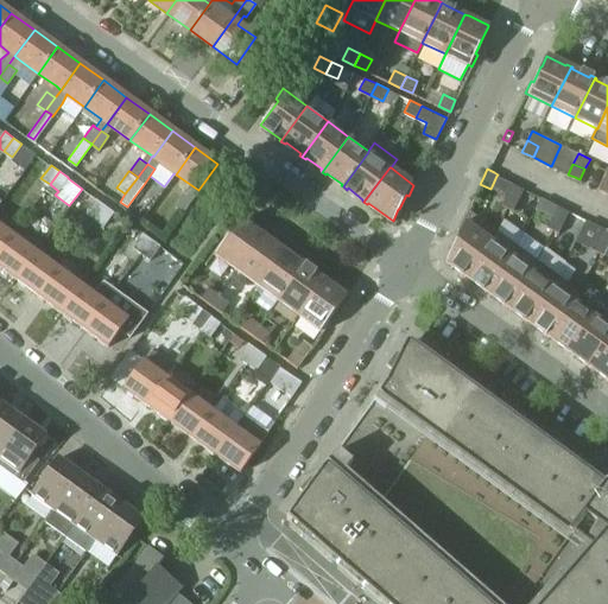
[(512,183),(507,194),(518,199),(524,189),(512,183)]
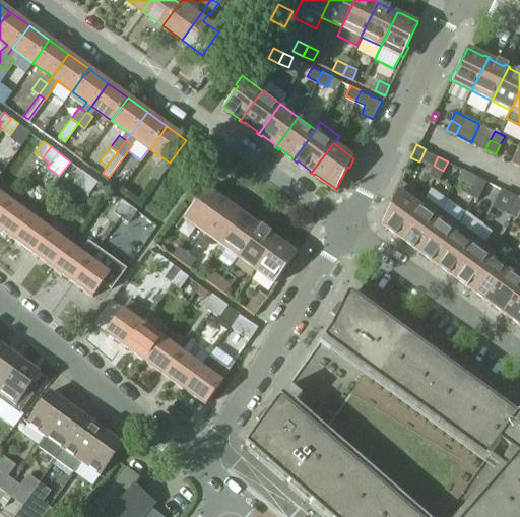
[(156,181),(165,170),(157,165),(149,176),(156,181)]
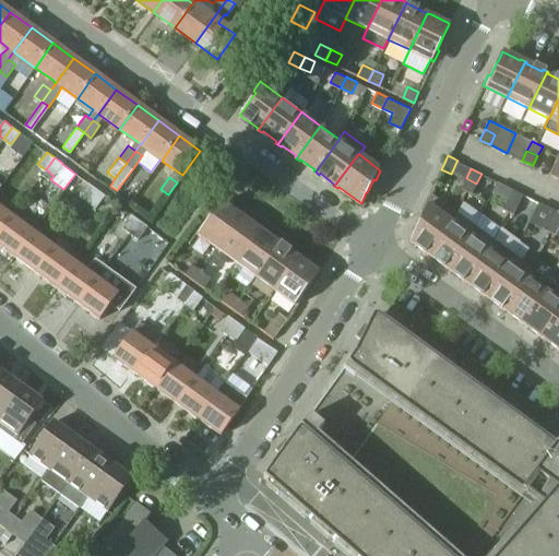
[(466,178),(461,188),(472,193),(476,184),(466,178)]
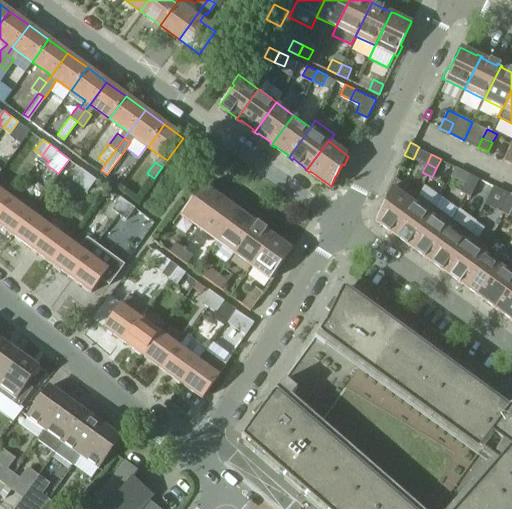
[(73,178),(80,183),(88,172),(81,167),(73,178)]
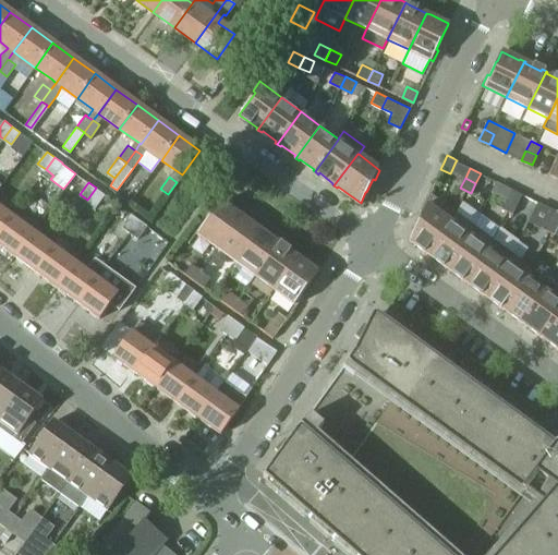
[(105,194),(104,193),(96,188),(87,200),(96,206),(105,194)]
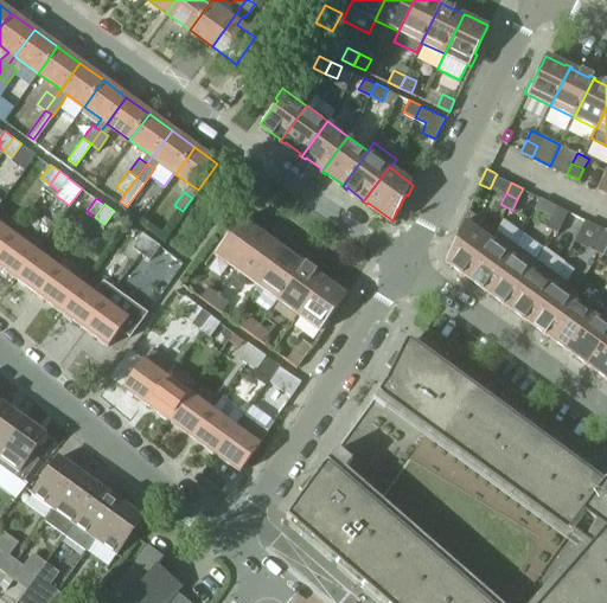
[(556,205),(551,216),(563,220),(568,210),(556,205)]
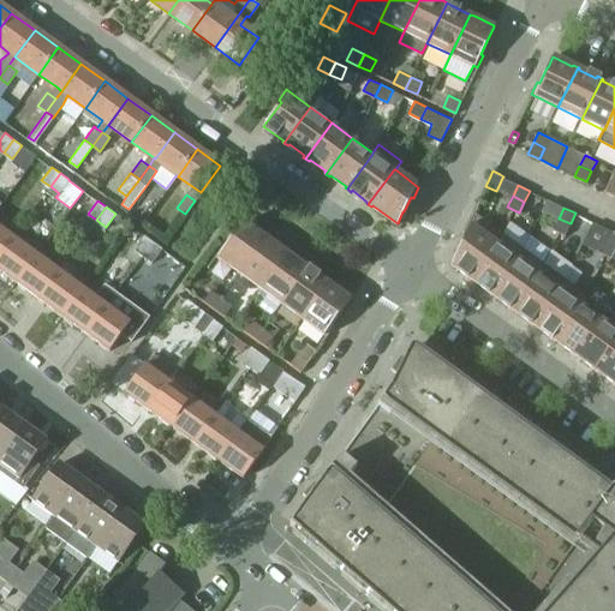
[(465,275),(469,277),(502,233),(473,211),(463,234),(465,235),(452,263),(466,273),(465,275)]
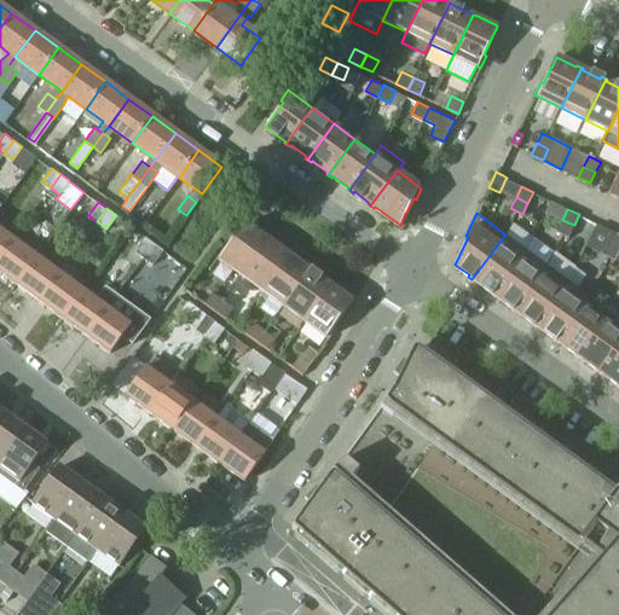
[(562,220),(556,231),(568,236),(574,225),(562,220)]
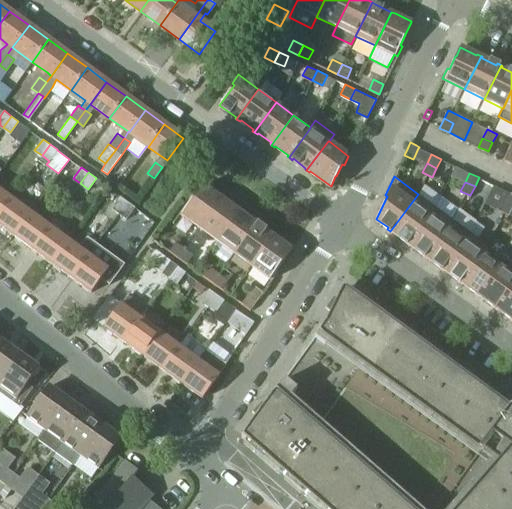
[(186,203),(179,212),(199,227),(221,197),(219,196),(218,197),(202,185),(197,193),(196,192),(187,205),(186,203)]
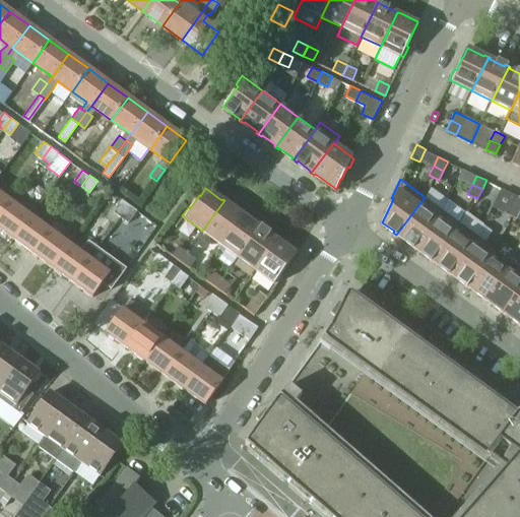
[(0,213),(10,199),(0,191),(0,213)]
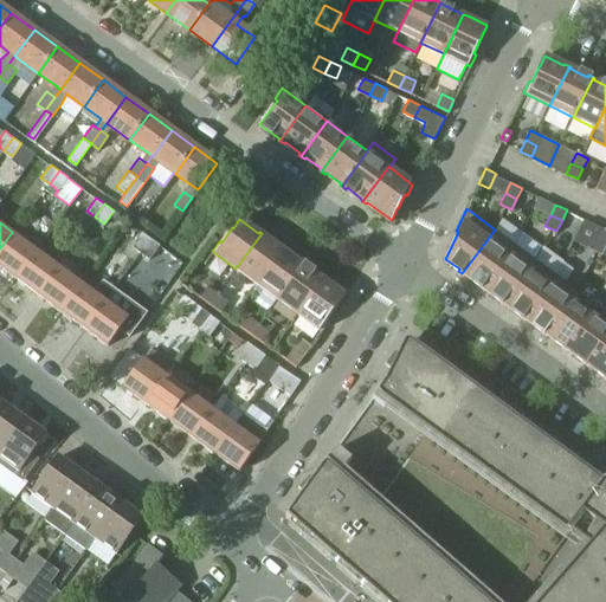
[(605,228),(600,226),(595,237),(605,241),(605,228)]
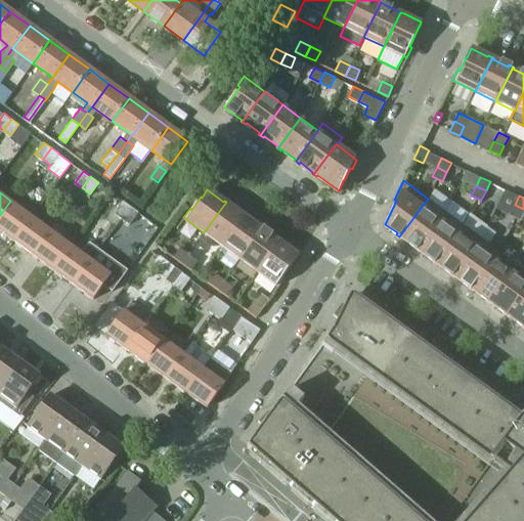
[(413,248),(417,250),(445,211),(428,199),(399,236),(401,237),(402,236),(415,246),(413,248)]
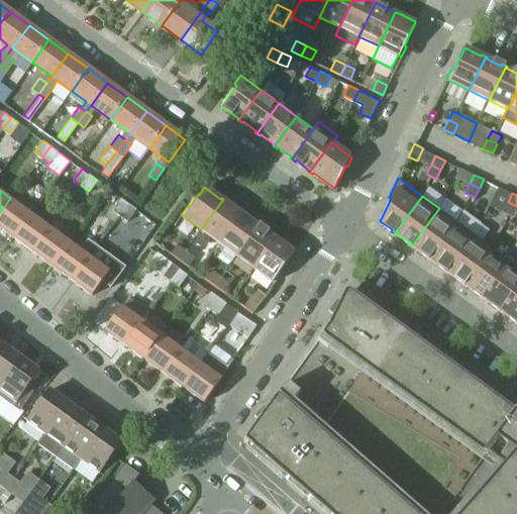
[(119,215),(128,203),(121,197),(112,209),(119,215)]
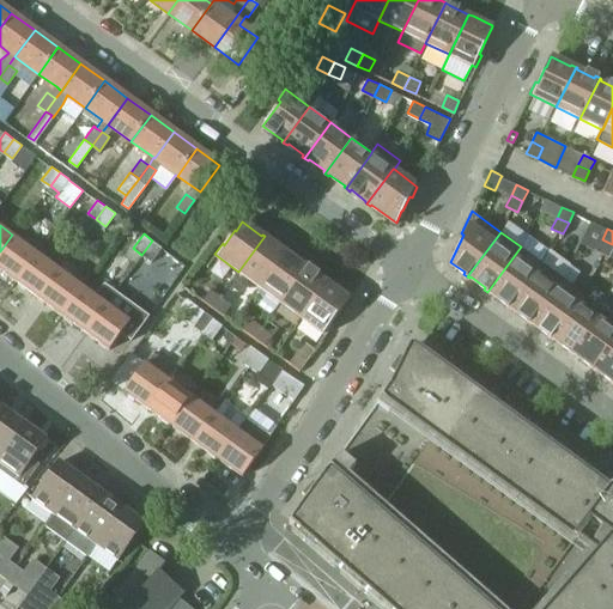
[(0,251),(0,267),(17,280),(36,253),(12,235),(0,251)]
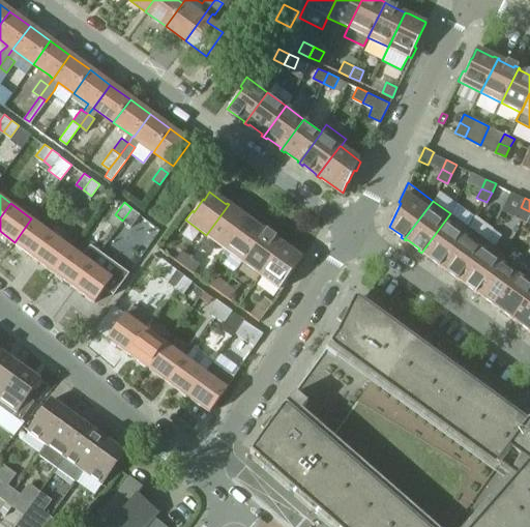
[(206,235),(224,249),(246,217),(245,215),(244,217),(231,207),(232,206),(229,204),(206,235)]
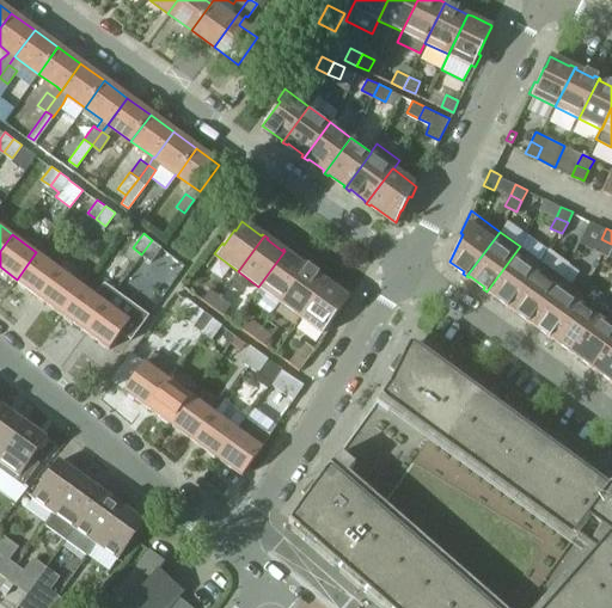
[(597,250),(607,256),(611,246),(611,244),(601,239),(597,250)]
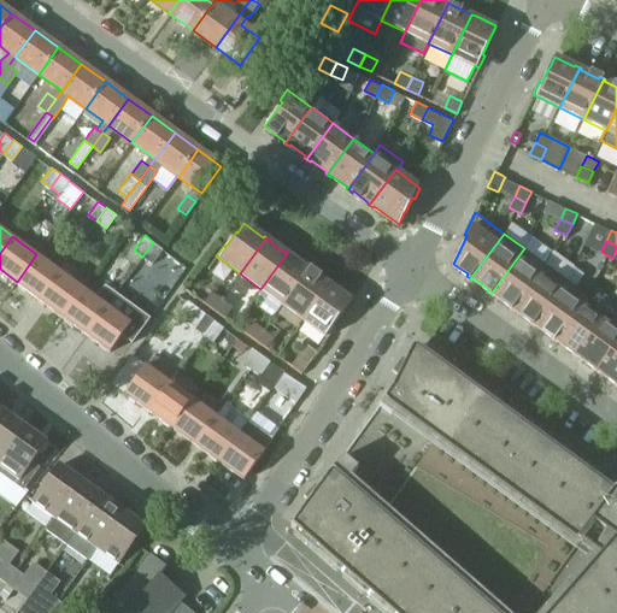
[(163,248),(153,242),(142,257),(152,263),(163,248)]
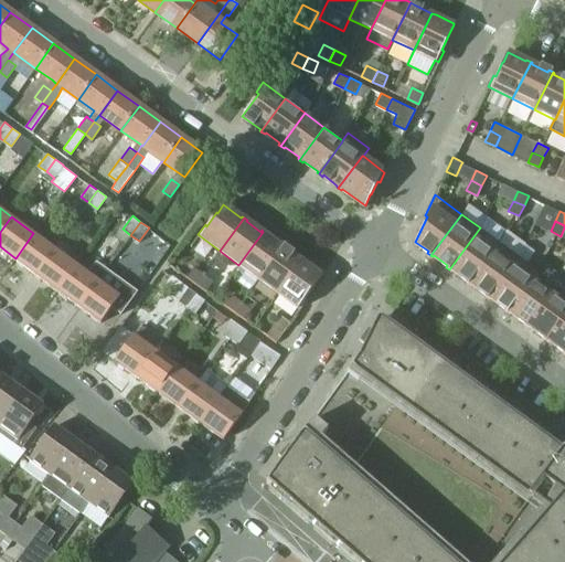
[(500,242),(480,228),(449,269),(451,271),(452,269),(467,279),(466,281),(469,283),(493,251),(494,251),(500,242)]
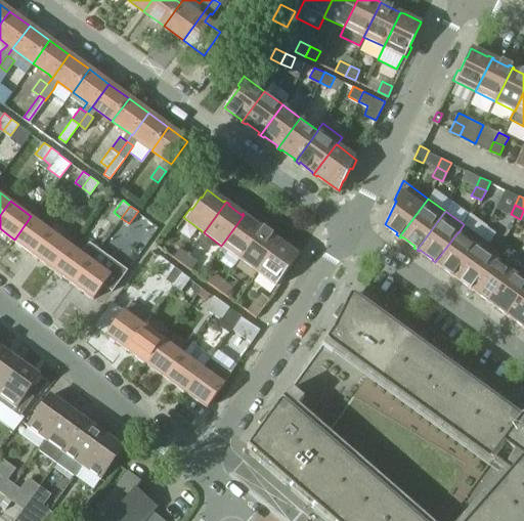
[(248,217),(244,215),(221,246),(239,259),(262,227),(260,226),(259,227),(247,218),(248,217)]
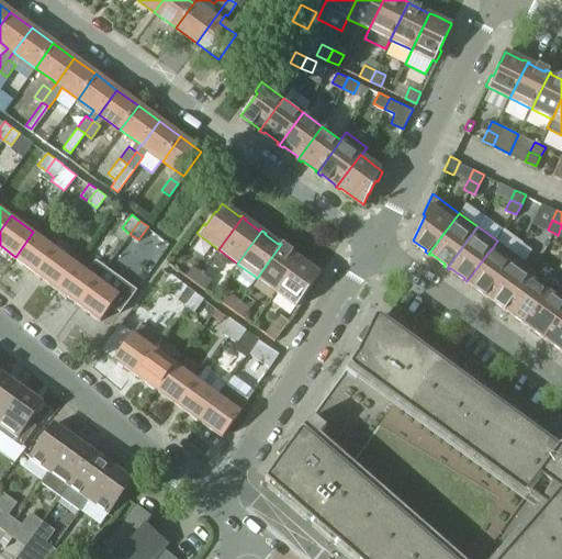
[(54,246),(33,232),(15,257),(35,271),(54,246)]
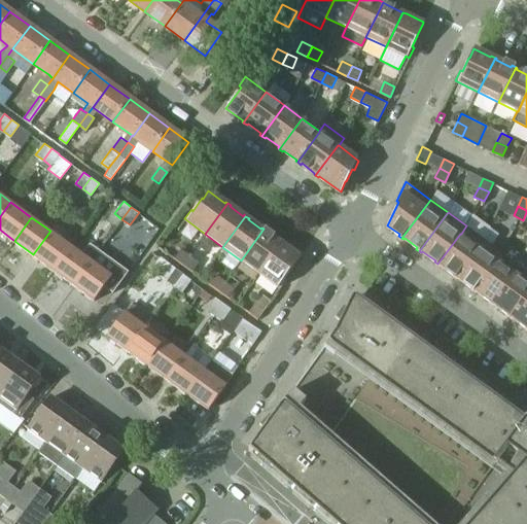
[(33,254),(55,270),(72,245),(60,237),(66,231),(56,223),(50,231),(33,254)]
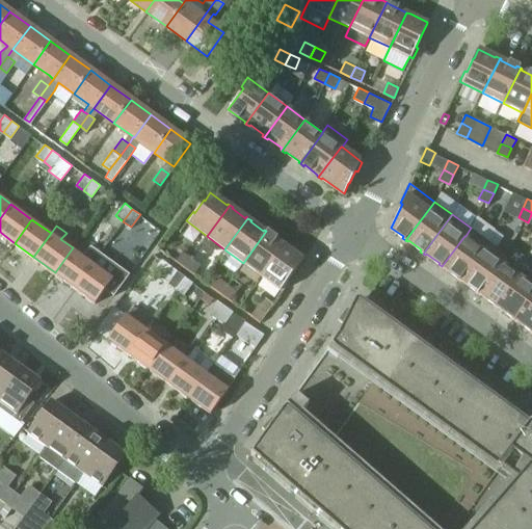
[(466,236),(464,236),(442,266),(444,268),(445,267),(457,276),(456,278),(459,280),(475,260),(483,248),(482,247),(487,240),(471,228),(466,236)]
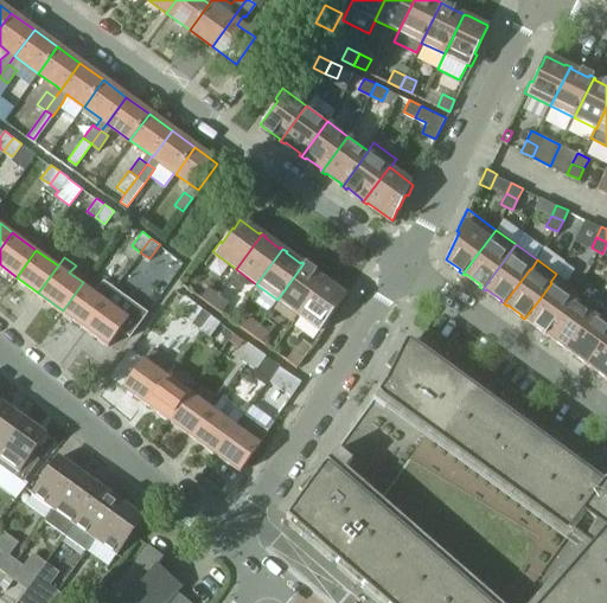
[(278,300),(298,314),(324,278),(323,277),(321,278),(306,268),(307,267),(304,263),(278,300)]
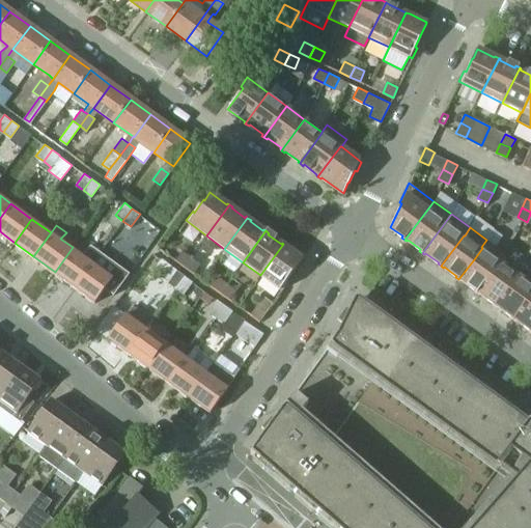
[(474,290),(477,293),(506,253),(486,240),(481,247),(482,248),(474,259),(458,279),(460,281),(462,279),(475,288),(474,290)]
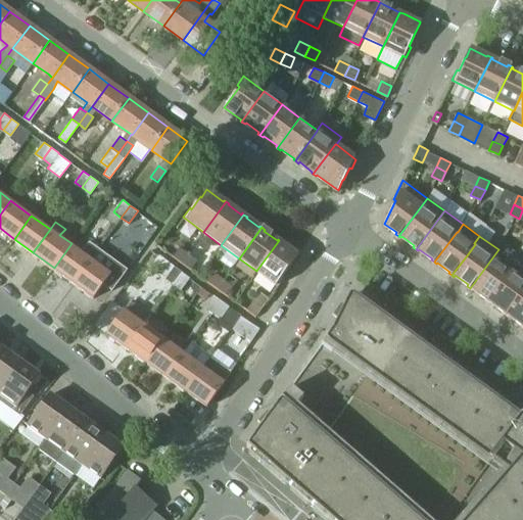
[(81,250),(72,243),(54,268),(74,282),(99,247),(89,240),(81,250)]
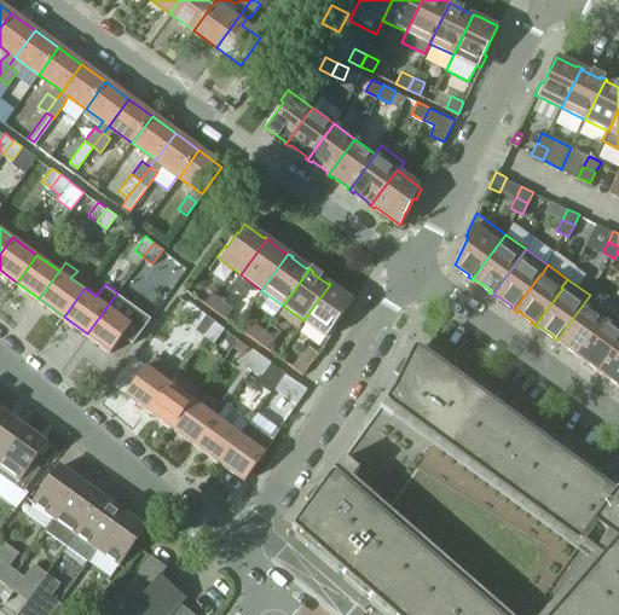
[(334,286),(330,284),(304,320),(328,338),(336,328),(334,326),(345,311),(351,301),(334,289),(334,286)]
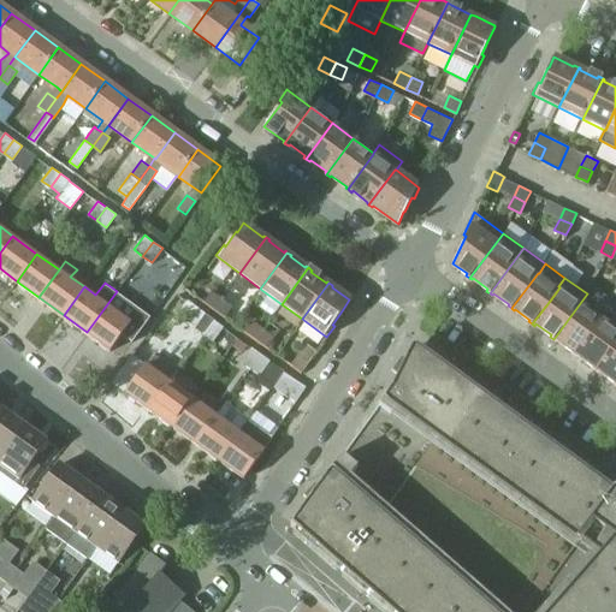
[(221,298),(211,290),(203,301),(214,308),(221,298)]
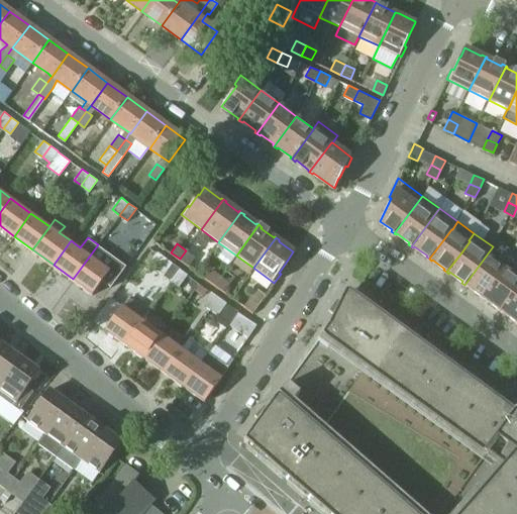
[(125,265),(98,244),(73,279),(93,294),(102,280),(110,286),(125,265)]
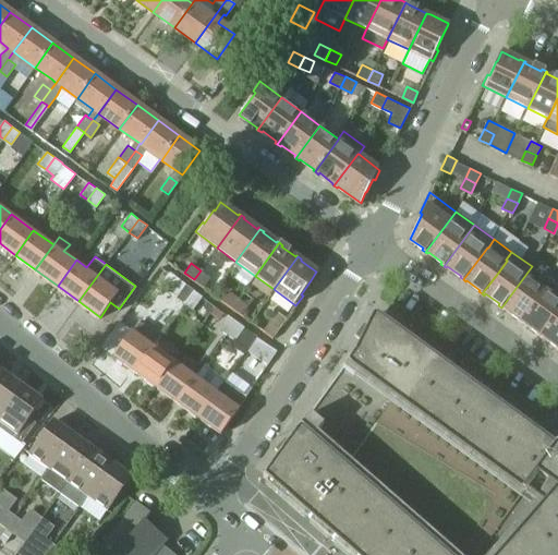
[(544,290),(545,290),(545,289),(552,280),(532,266),(501,308),(504,309),(504,308),(518,317),(517,318),(520,322),(544,290)]
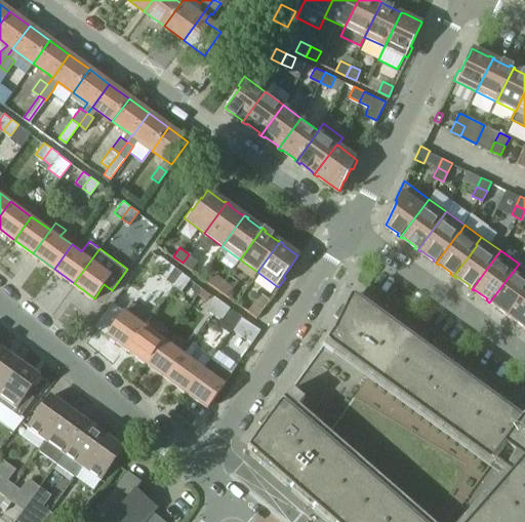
[(183,263),(191,270),(198,261),(189,254),(183,263)]
